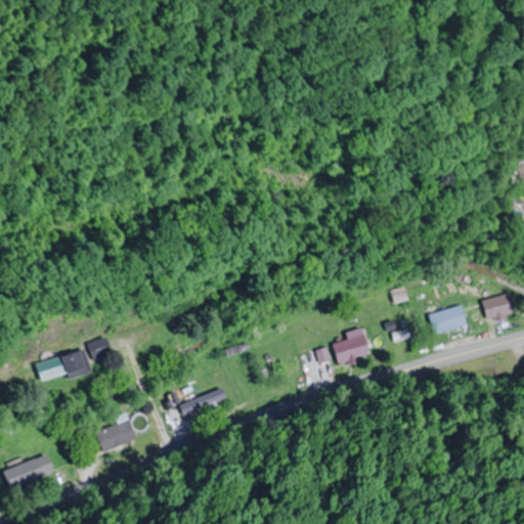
[(491,323),(520,313),(513,293),(484,303),(491,323)]
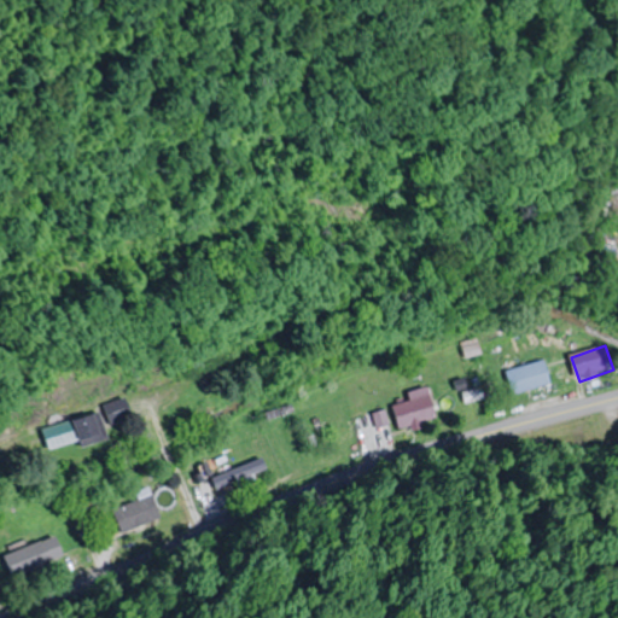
[(516,396),(554,383),(547,360),(508,373),(516,396)]
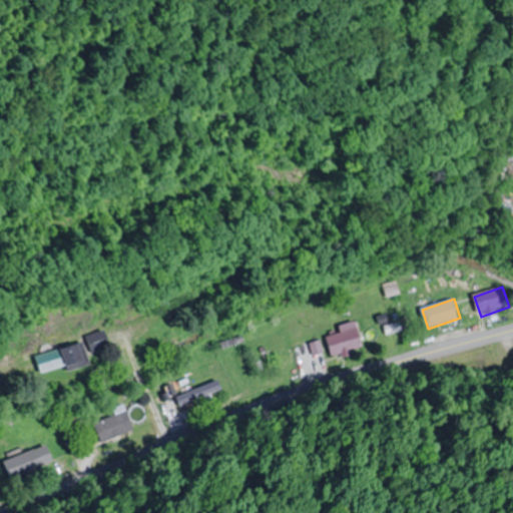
[(173,316),(175,327),(183,327),(182,315),(173,316)]
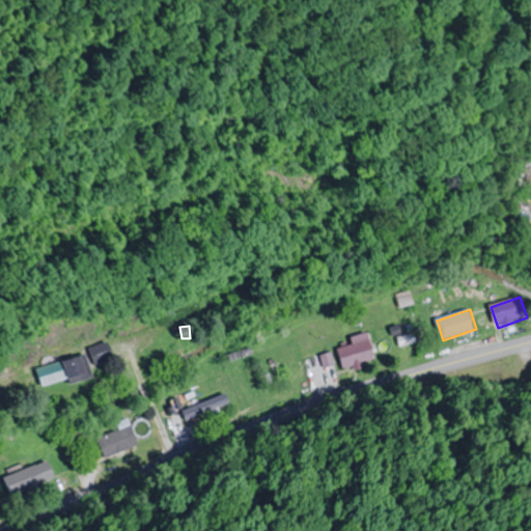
[(353,338),(355,344),(338,348),(343,369),(379,360),(371,333),(353,338)]
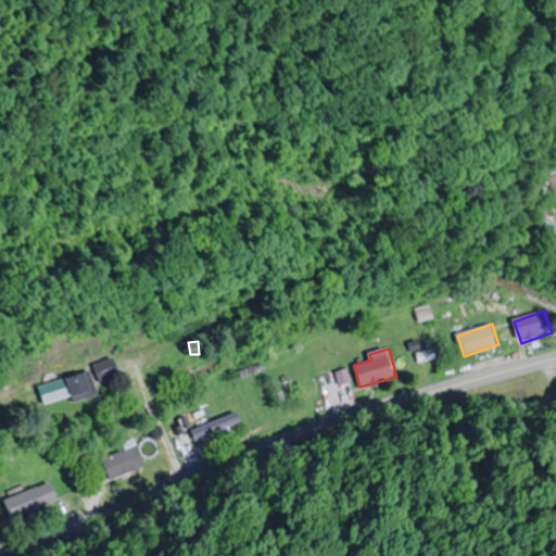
[(40,386),(46,406),(76,399),(78,405),(105,397),(101,384),(125,378),(121,364),(40,386)]
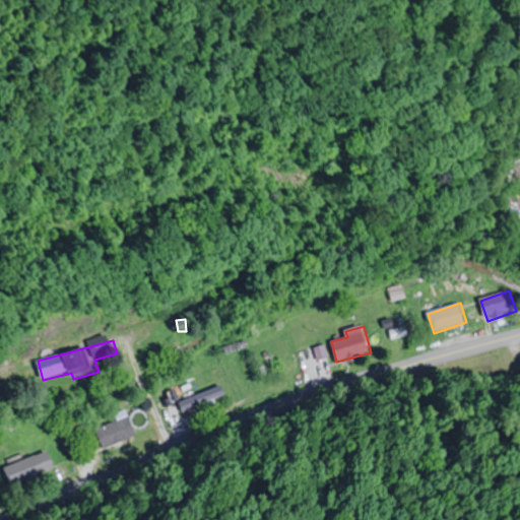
[(216,400),(211,389),(180,404),(183,410),(194,405),(196,409),(216,400)]
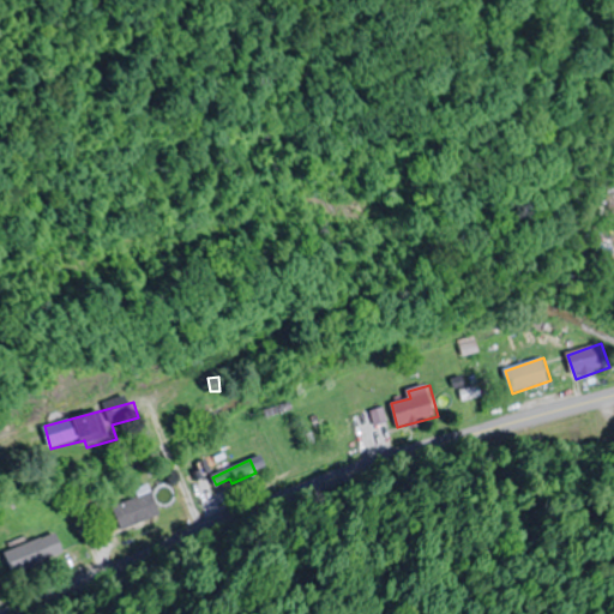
[(160,517),(154,494),(112,505),(118,528),(160,517)]
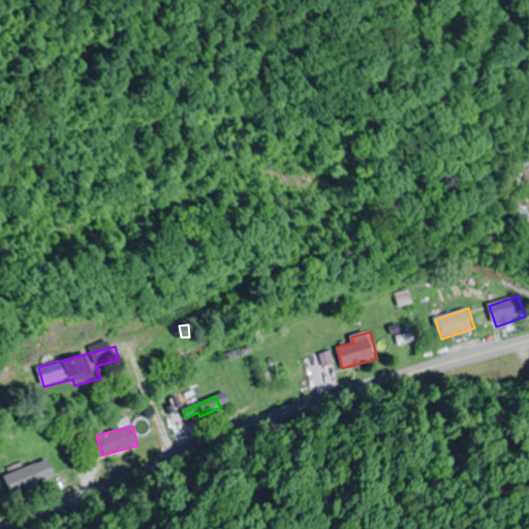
[(8,494),(56,479),(50,460),(2,474),(8,494)]
